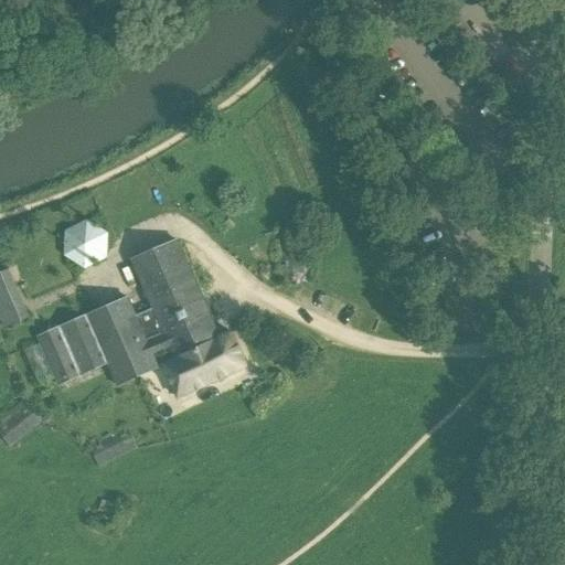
[(95,214),(61,231),(80,269),(114,253),(95,214)]
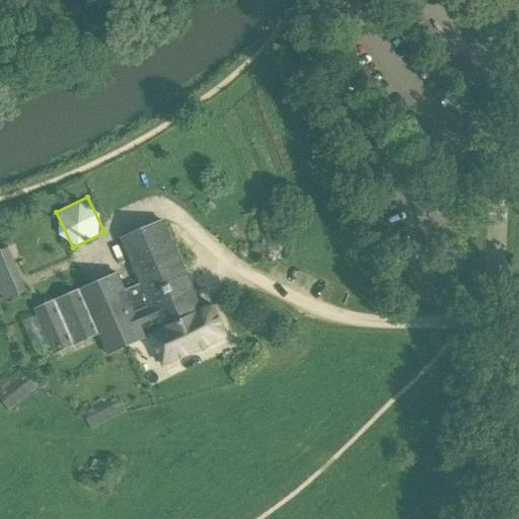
[(149,335),(163,365),(201,348),(226,336),(213,305),(203,310),(163,221),(121,240),(143,291),(129,298),(118,274),(35,310),(54,352),(98,332),(107,354),(145,337),(140,325),(155,318),(160,329),(149,335)]
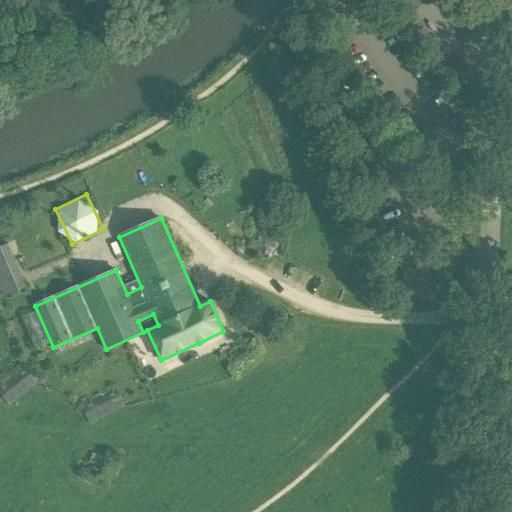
[(0,247),(0,284),(5,297),(27,288),(8,244),(0,247)]
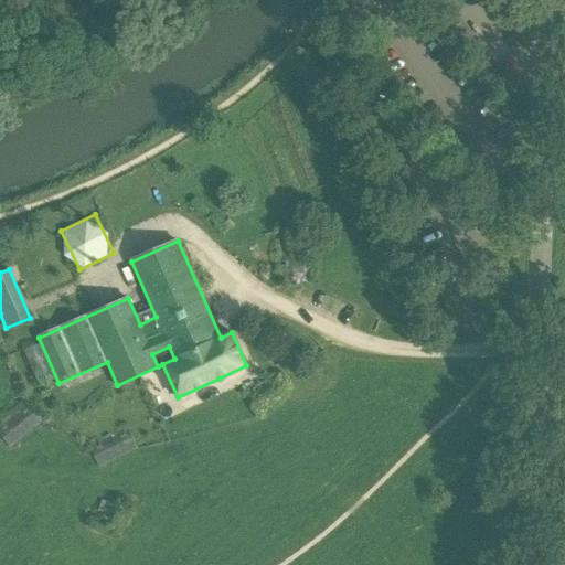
[(46,422),(31,402),(27,405),(24,402),(19,405),(22,408),(6,422),(2,417),(0,419),(0,424),(1,425),(0,425),(0,433),(12,448),(46,422)]
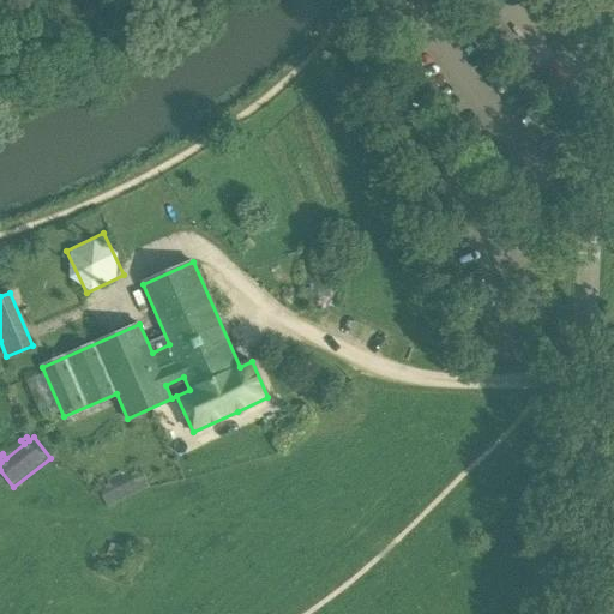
[(152,489),(140,464),(136,467),(133,463),(127,465),(130,469),(109,479),(107,474),(101,477),(103,481),(97,483),(109,509),(152,489)]
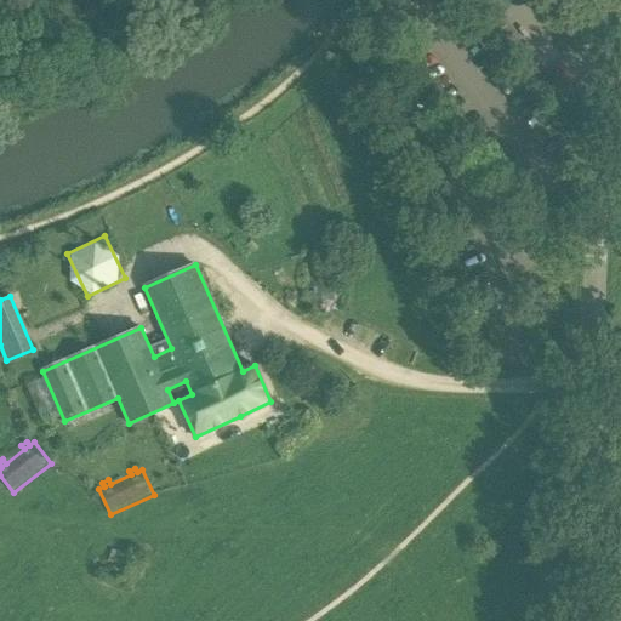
[(511,551),(517,554),(519,552),(522,548),(507,539),(505,541),(502,545),(508,548),(508,550),(511,551)]
